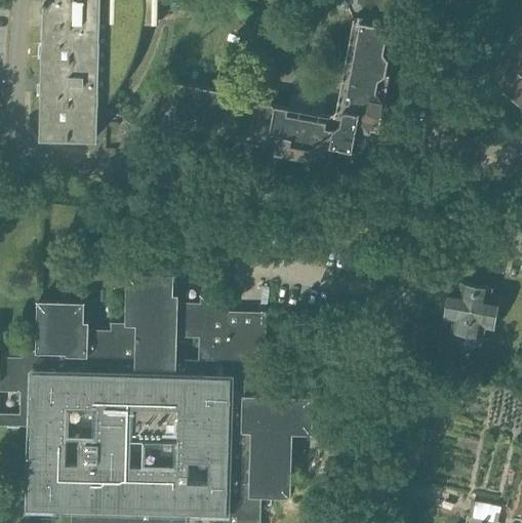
[(43,0),(44,4),(42,3),(41,8),(44,8),(43,45),(42,45),(41,95),(40,138),(93,139),(94,102),(95,102),(95,94),(104,95),(104,107),(118,91),(121,87),(131,68),(138,47),(144,25),(154,25),(155,0),(43,0)]
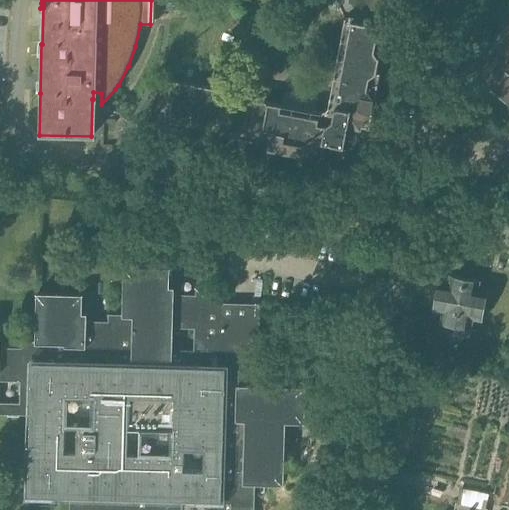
[(368,129),(379,74),(375,73),(386,17),(388,5),(396,1),(395,0),(333,0),(343,20),(326,109),(320,113),(228,96),(229,92),(170,81),(165,105),(160,110),(157,121),(219,133),(218,136),(256,144),(255,147),(321,159),(323,148),(324,143),(343,147),(347,125),(368,129)]
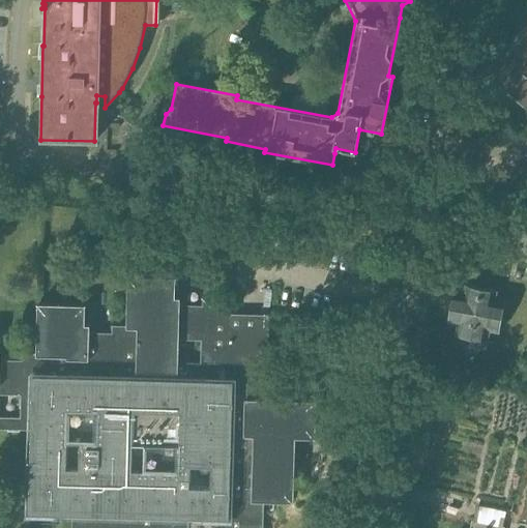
[(526,25),(489,69),(486,84),(497,86),(525,112),(526,119),(526,25)]
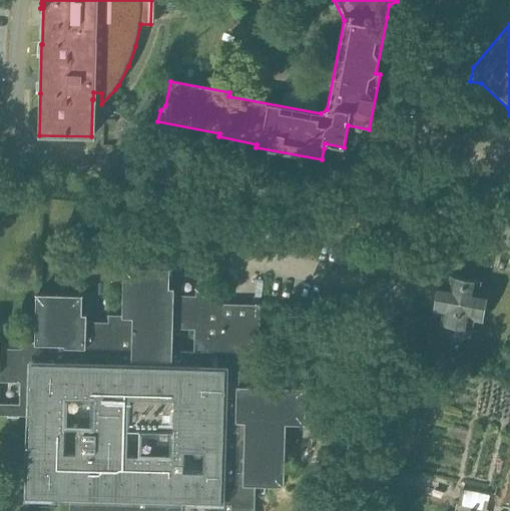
[(340,173),(344,152),(324,148),(321,170),(340,173)]
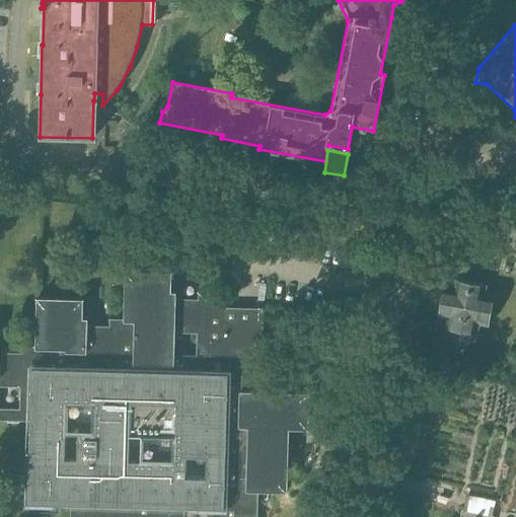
[(515,183),(515,159),(504,169),(515,183)]
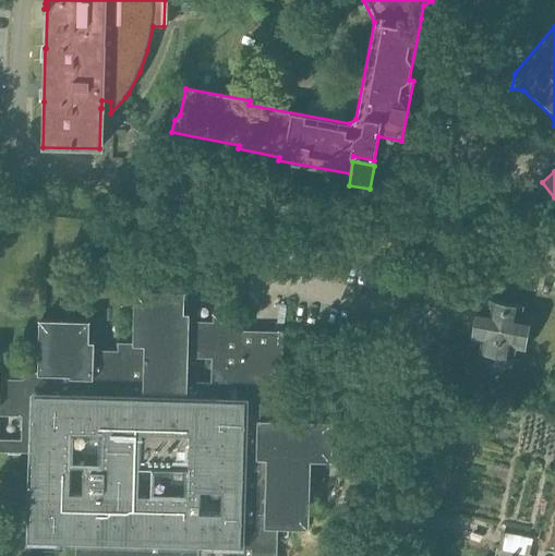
[(330,424),(257,422),(257,402),(279,402),(280,334),(239,333),(239,317),(212,316),(212,324),(186,324),(186,315),(181,315),(182,294),(133,293),(132,346),(117,345),(116,353),(92,352),(92,345),(86,345),(87,323),(38,322),(37,374),(22,374),(21,382),(0,381),(0,452),(35,455),(56,455),(53,528),(74,529),(74,546),(73,555),(195,555),(195,551),(220,551),(220,555),(274,555),(275,529),(308,530),(309,482),(304,482),(305,461),(329,462),(330,424)]
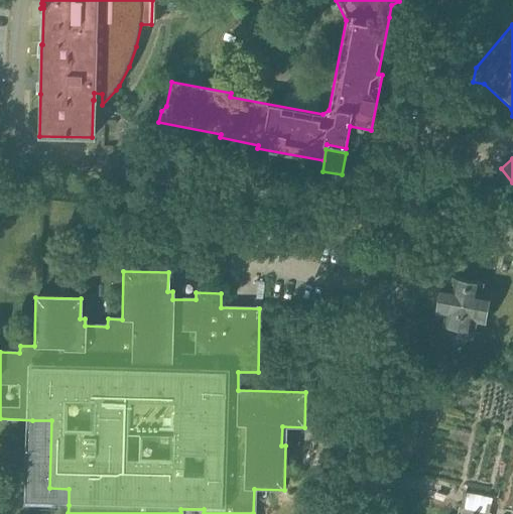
[(479,292),(481,284),(451,278),(450,287),(439,285),(433,314),(443,316),(441,327),(447,328),(446,333),(450,338),(461,340),(466,337),(467,332),(472,333),(474,323),(484,325),(489,294),(479,292)]
